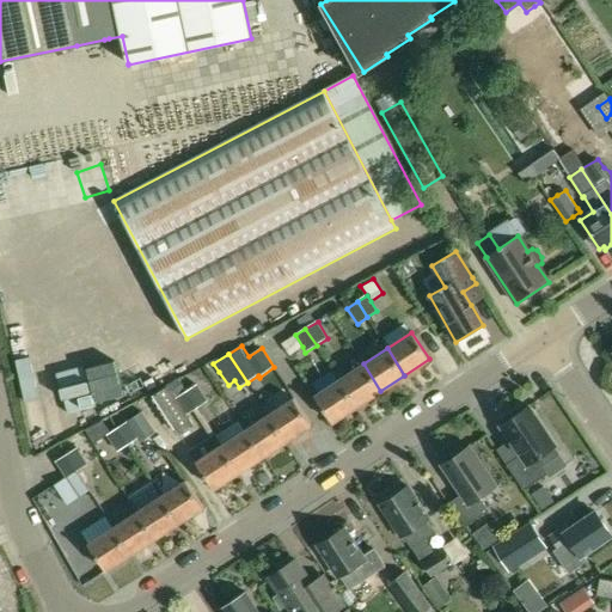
[(86,373),(81,361),(67,367),(84,404),(128,385),(116,360),(86,373)]
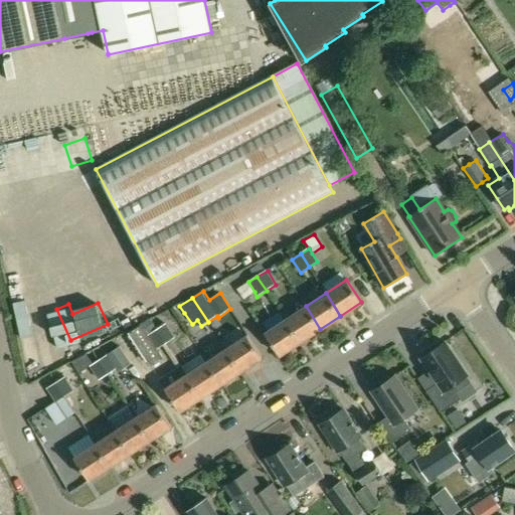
[(306,306),(285,320),(300,342),(320,329),(306,306)]
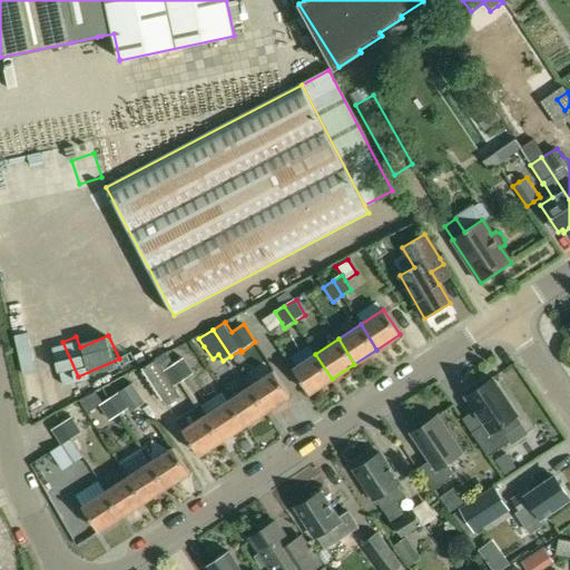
[(13,349),(19,370),(45,363),(39,342),(13,349)]
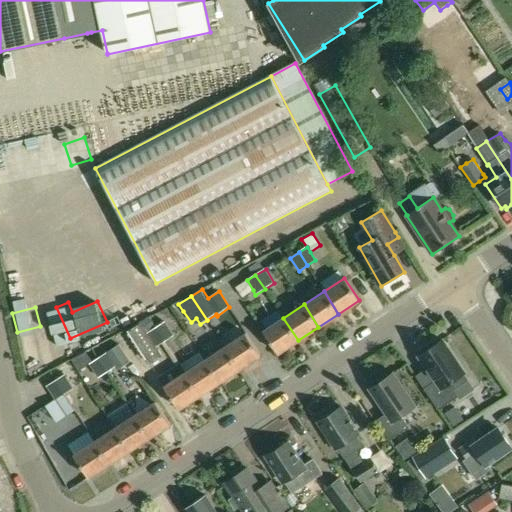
[(283,318),(263,331),(278,353),(298,340),(283,318)]
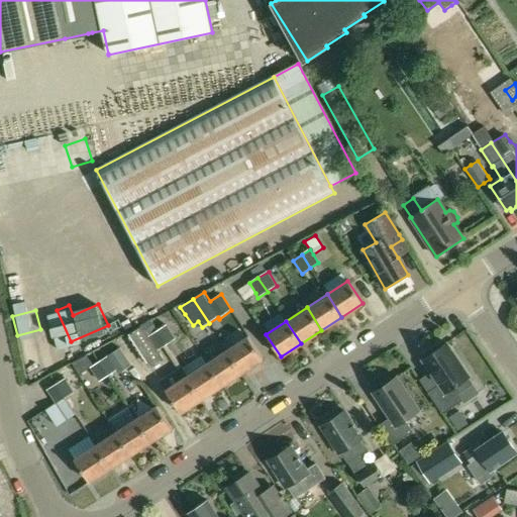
[(151,322),(142,327),(148,336),(157,331),(158,330),(151,322)]
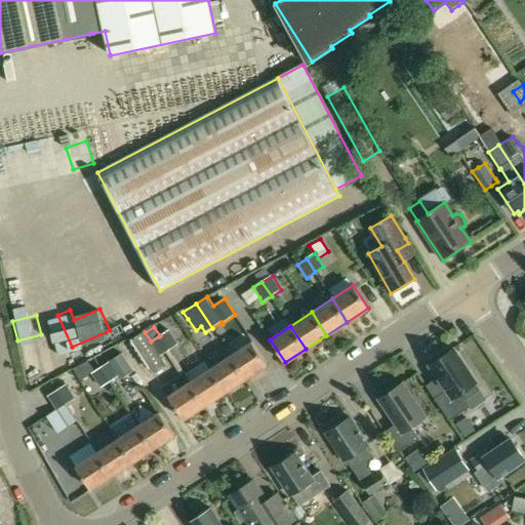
[(160,335),(159,336),(168,351),(178,345),(169,330),(160,335)]
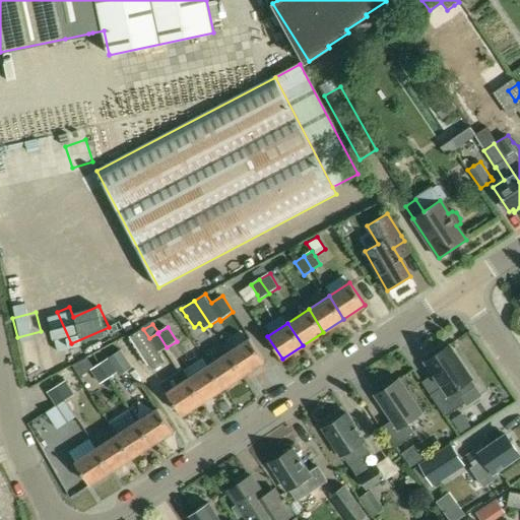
[(143,329),(130,336),(151,371),(165,363),(158,352),(149,338),(143,329)]
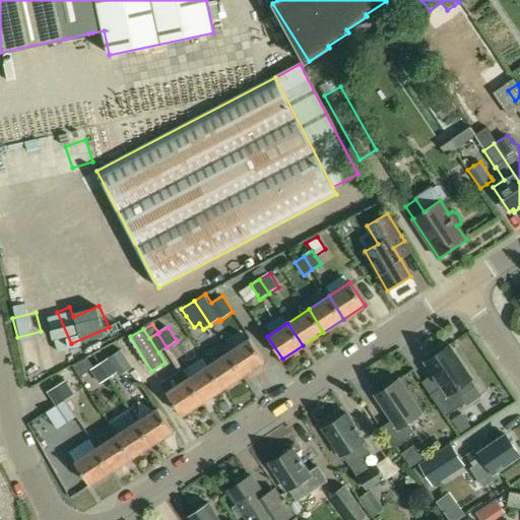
[(157,333),(149,338),(158,352),(167,347),(157,333)]
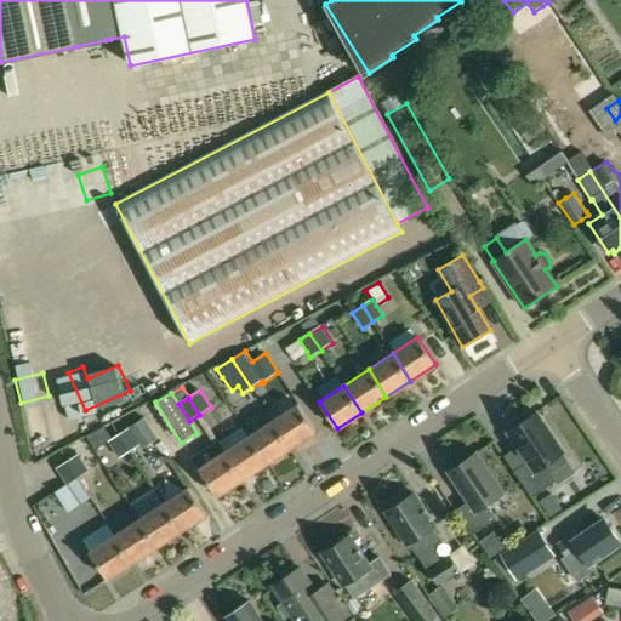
[(297,404),(272,420),(290,448),(315,431),(297,404)]
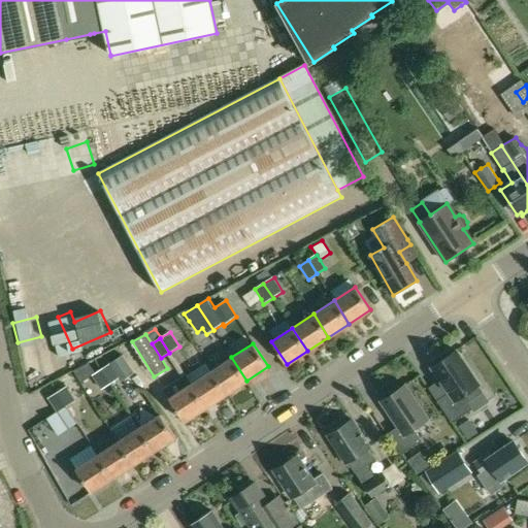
[(18,351),(23,363),(36,358),(31,345),(18,351)]
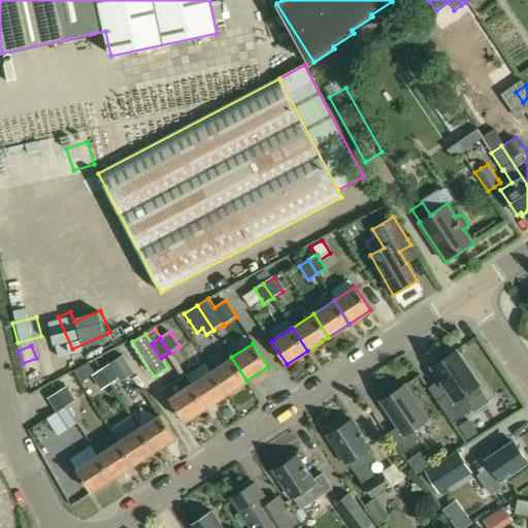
[(437,363),(432,367),(450,393),(437,401),(453,423),(473,409),(468,402),(484,392),(479,386),(480,385),(456,351),(451,355),(449,351),(435,360),(437,363)]
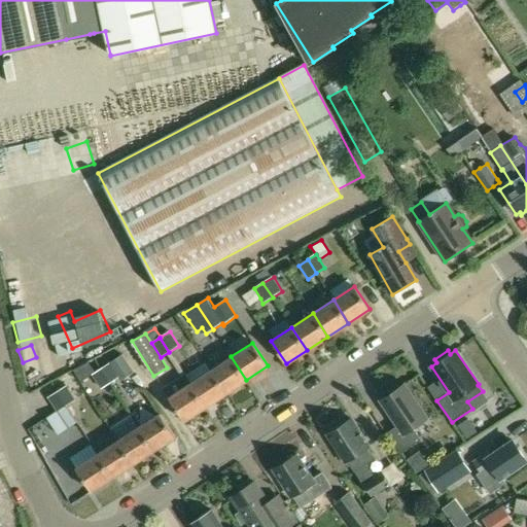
[(123,354),(100,369),(110,384),(118,379),(120,382),(135,373),(123,354)]
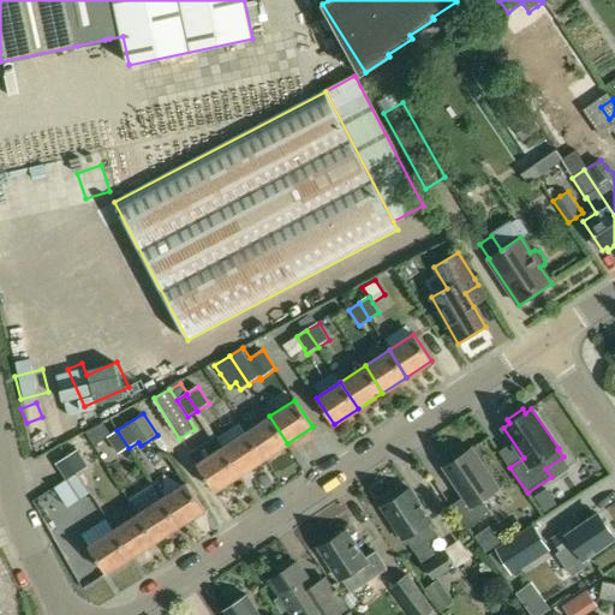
[(269,416),(245,433),(263,459),(287,443),(269,416)]
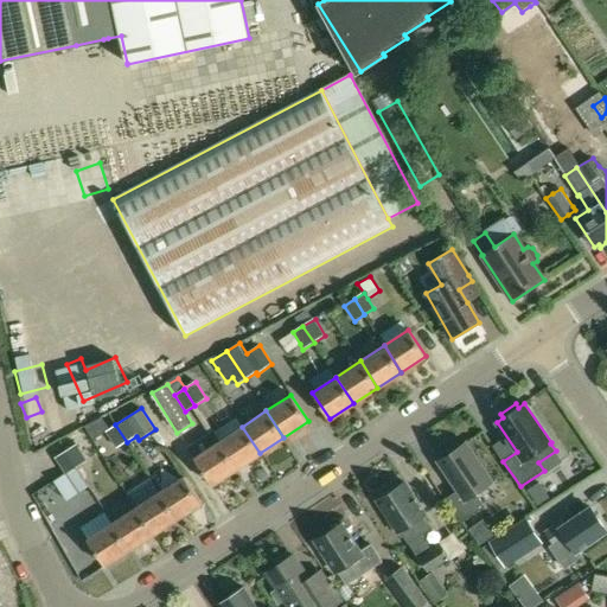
[(91,419),(83,423),(94,440),(102,435),(101,434),(91,419)]
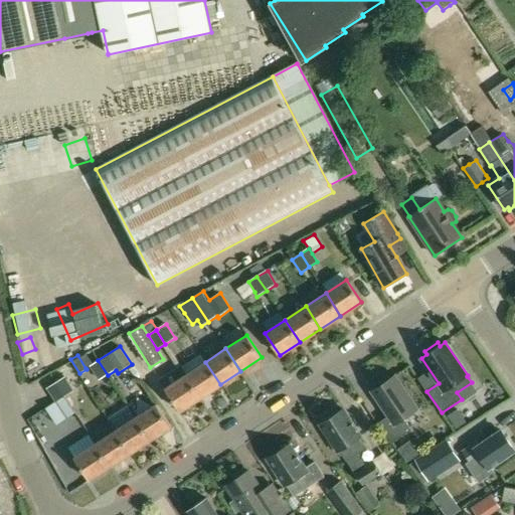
[(98,360),(90,366),(100,380),(108,375),(98,360)]
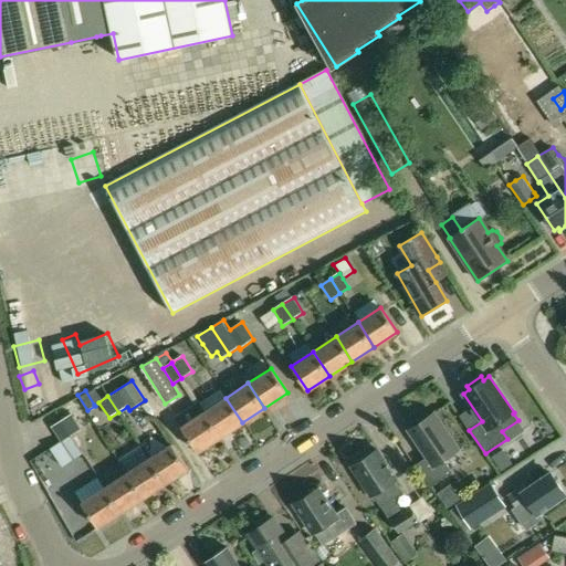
[(226,398),(203,412),(220,437),(242,422),(226,398)]
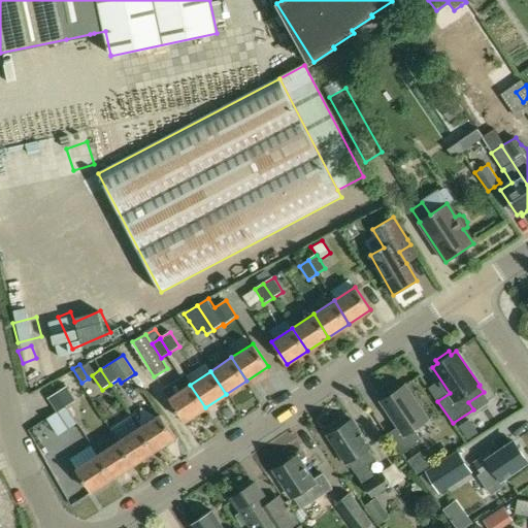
[(190,385),(169,398),(185,422),(205,407),(190,385)]
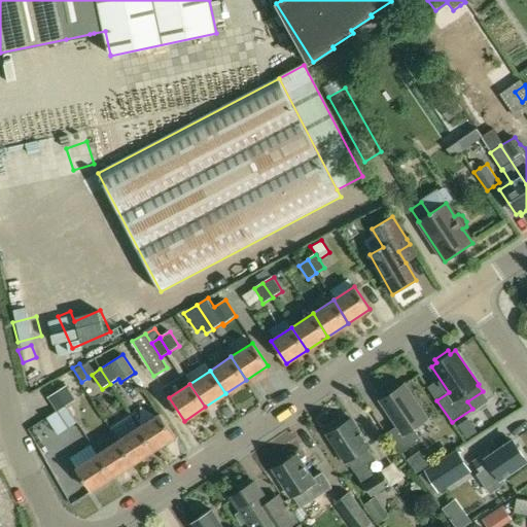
[(385,397),(380,400),(392,417),(397,425),(387,432),(400,453),(421,438),(414,427),(427,418),(405,384),(399,387),(396,385),(384,392),(385,397)]
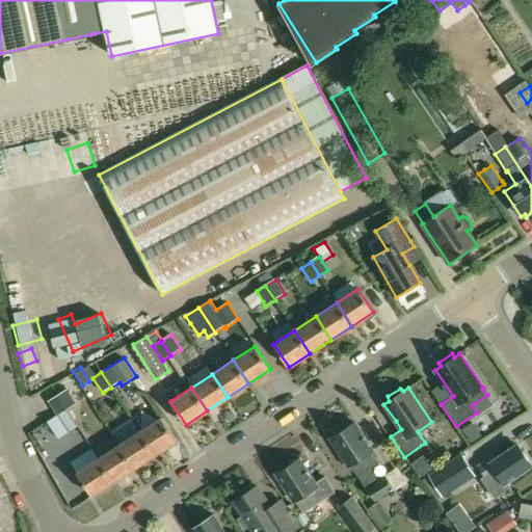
[(67,390),(58,395),(68,409),(77,404),(68,389),(67,390)]
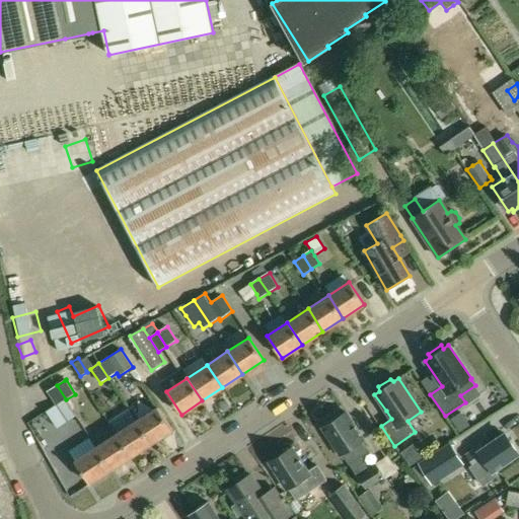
[(56,405),(46,412),(58,429),(76,417),(66,399),(57,385),(55,386),(48,391),(56,405)]
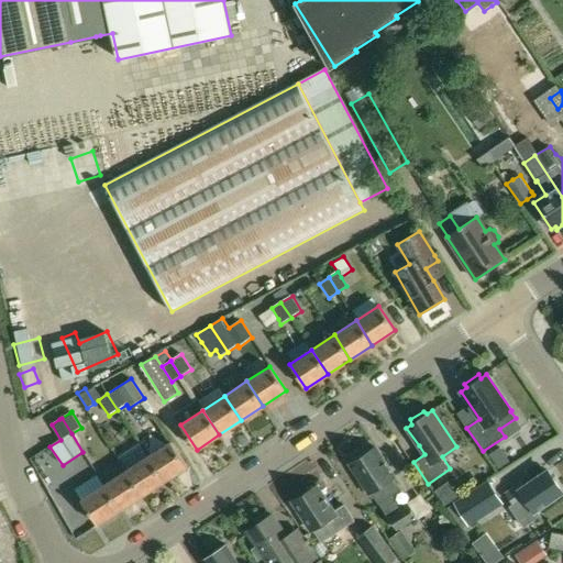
[(170,442),(147,456),(164,481),(186,466),(170,442)]
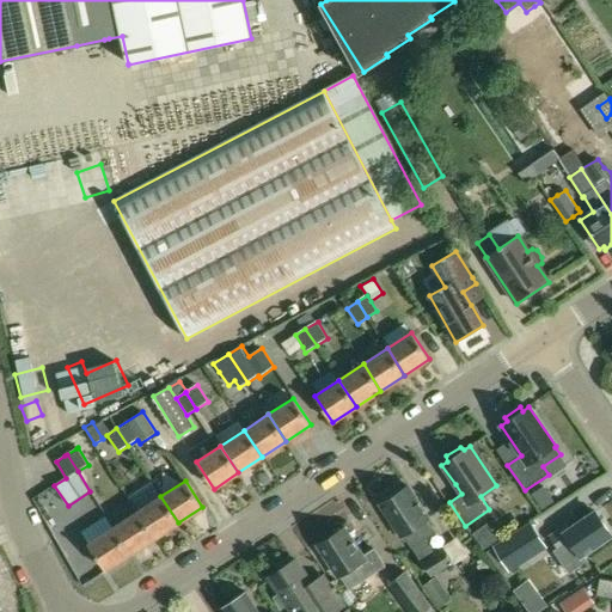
[(543,484),(531,491),(542,507),(554,500),(543,484)]
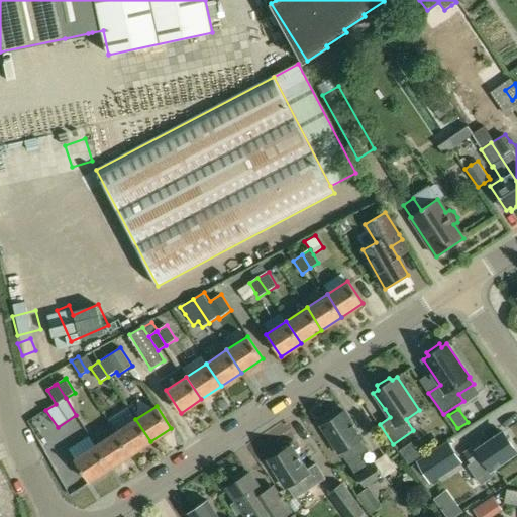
[(345,411),(321,426),(339,453),(342,457),(343,456),(356,476),(357,476),(366,488),(367,487),(380,479),(384,477),(375,462),(368,468),(359,455),(367,451),(359,440),(363,438),(345,411)]
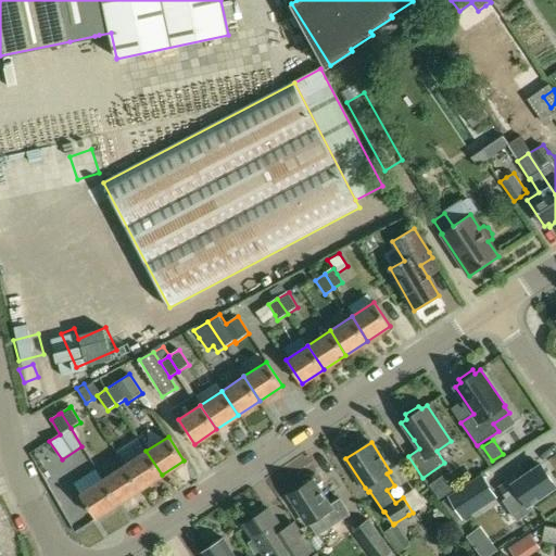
[(146,451),(124,465),(140,489),(162,475),(146,451)]
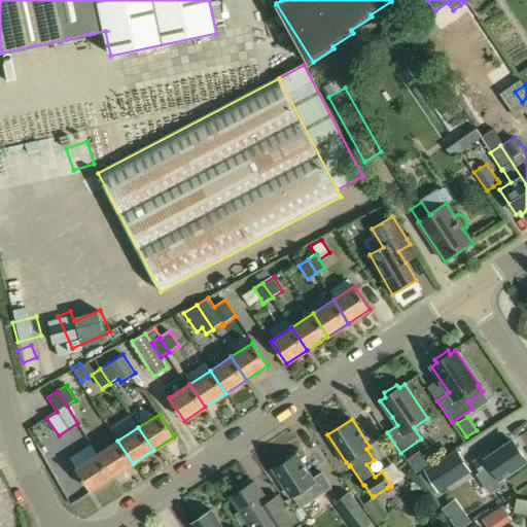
[(117,441),(97,454),(112,478),(133,463),(117,441)]
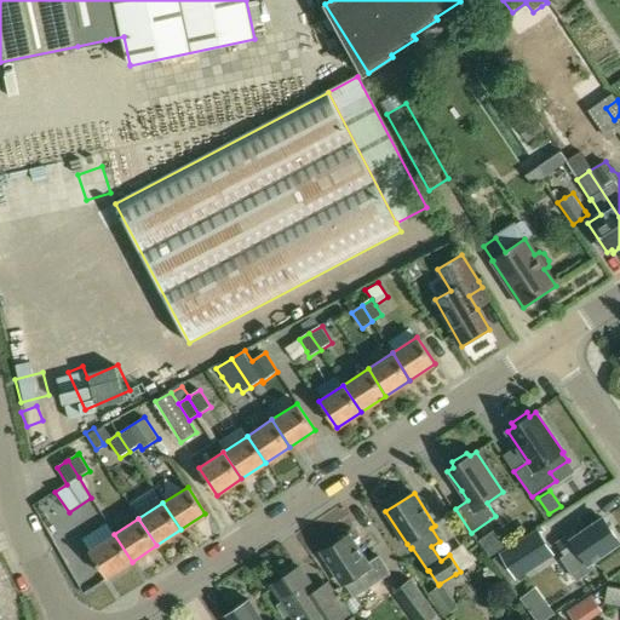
[(574,533),(557,544),(564,555),(561,557),(577,580),(595,568),(591,562),(619,543),(619,541),(604,518),(577,537),(574,533)]
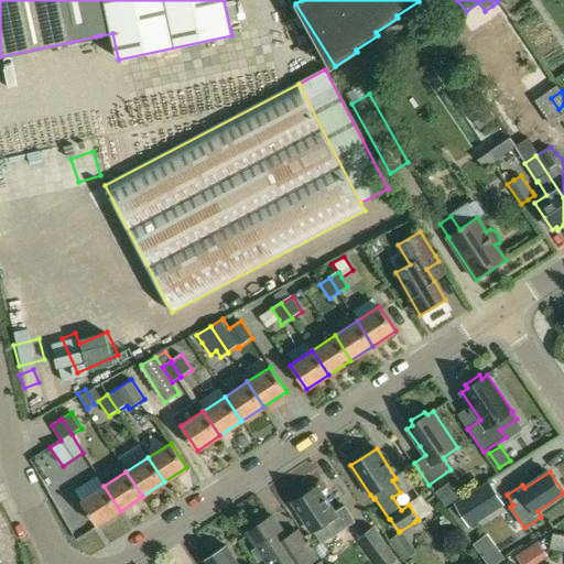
[(490,481),(456,503),(468,523),(503,500),(490,481)]
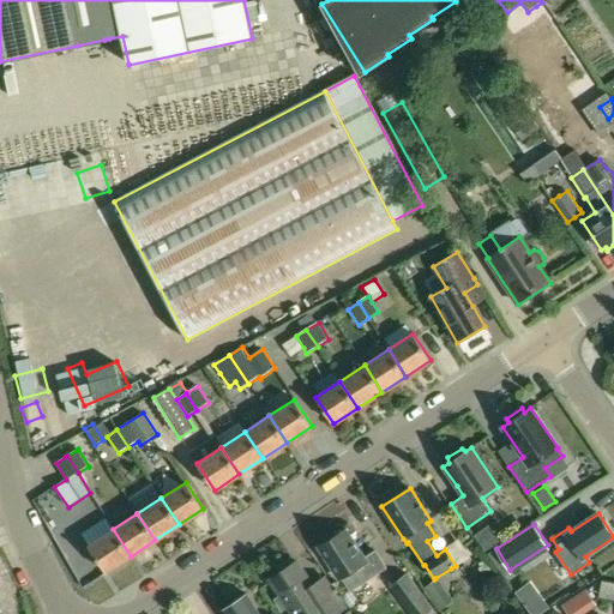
[(113,529),(88,546),(106,572),(131,557),(113,529)]
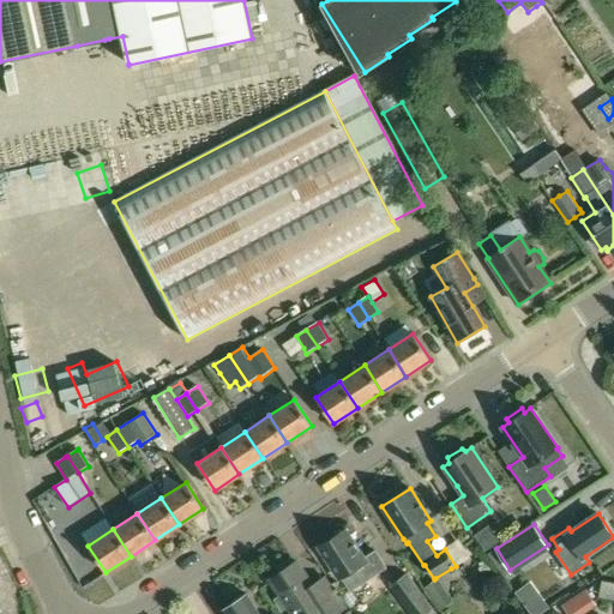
[(345,529),(319,547),(341,581),(343,578),(351,591),(386,569),(375,552),(365,559),(345,529)]
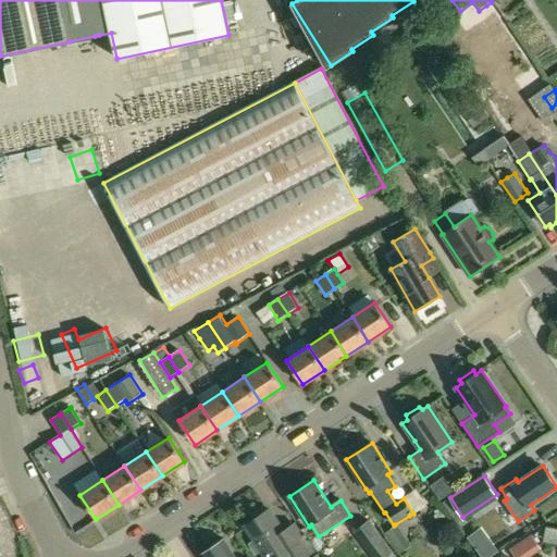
[(256,519),(246,525),(256,541),(250,544),(257,555),(262,552),(265,556),(299,556),(296,551),(296,549),(270,509),(267,511),(264,508),(254,516),(256,519)]
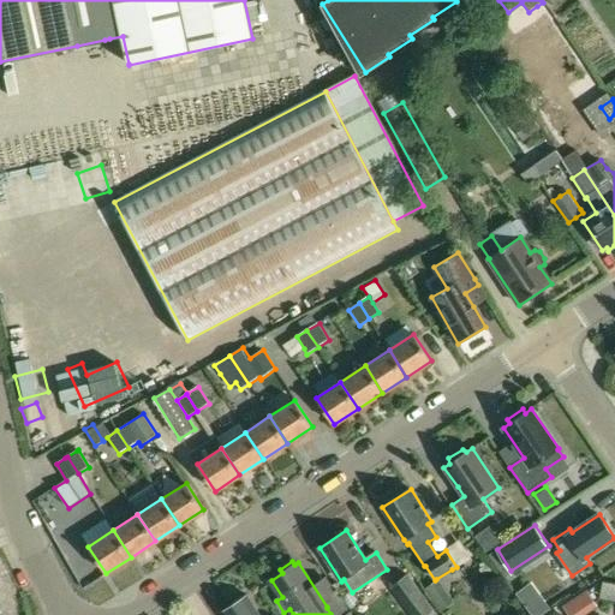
[(408,574),(390,587),(411,614),(428,614),(434,611),(435,610),(408,574)]
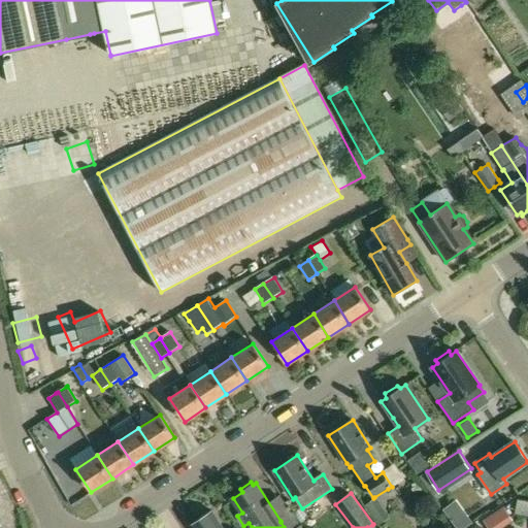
[(201,519),(190,526),(191,527),(223,527),(212,512),(210,514),(207,513),(201,516),(201,519)]
